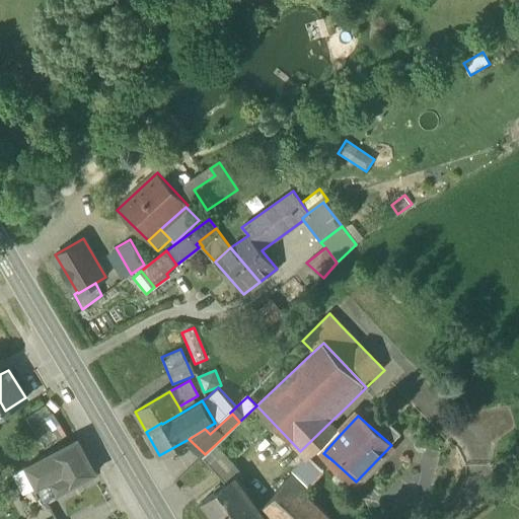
[(368,425),(390,444),(401,432),(384,416),(375,417),(368,425)]
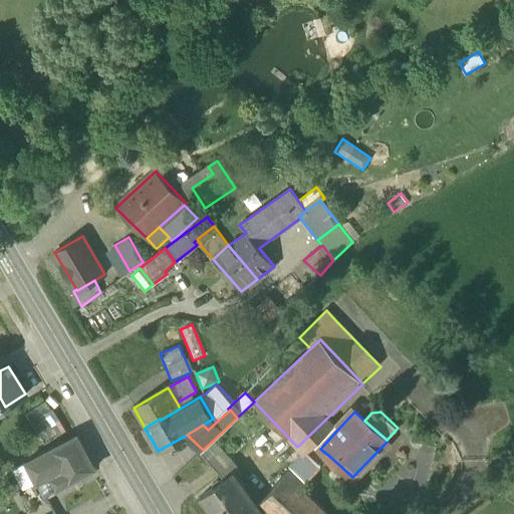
[(297,447),(304,454),(318,469),(330,457),(320,449),(338,429),(327,418),(297,447)]
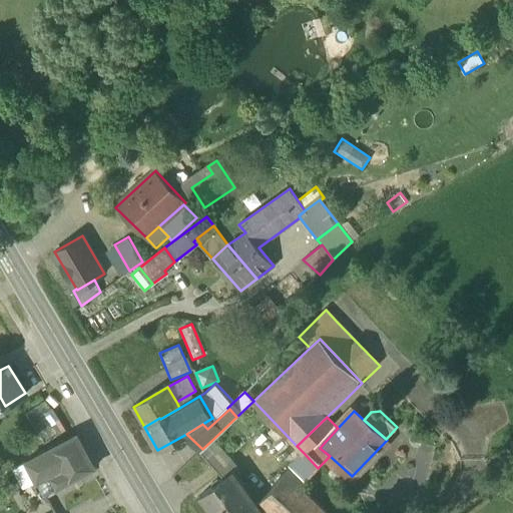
[(38,480),(45,493),(69,481),(69,482),(95,466),(77,433),(27,460),(38,480)]
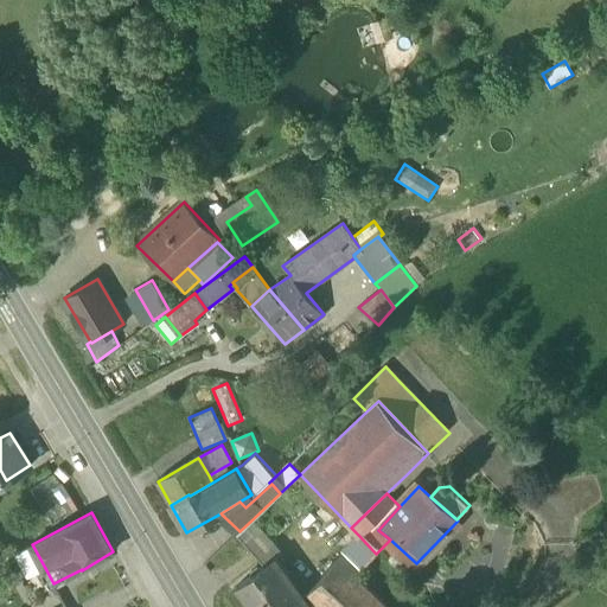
[(236,535),(264,566),(275,557),(283,551),(254,518),(240,531),(236,535)]
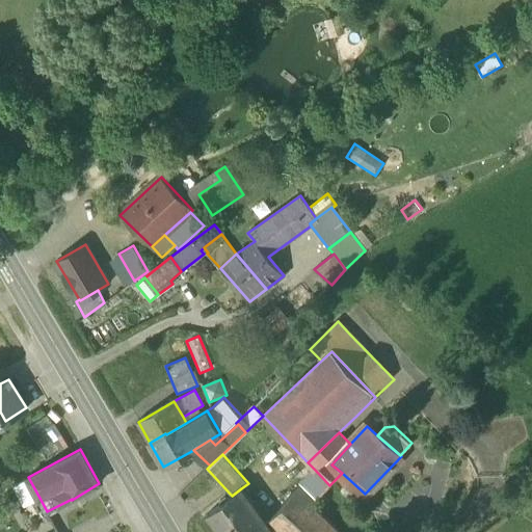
[(315,470),(303,482),(320,497),(329,485),(315,470)]
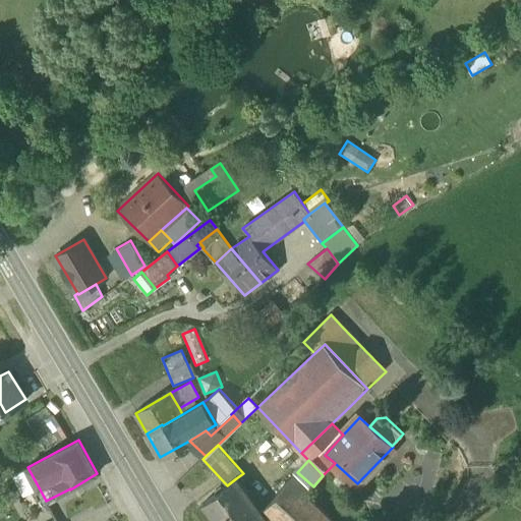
[(23,496),(39,487),(27,467),(12,475),(23,496)]
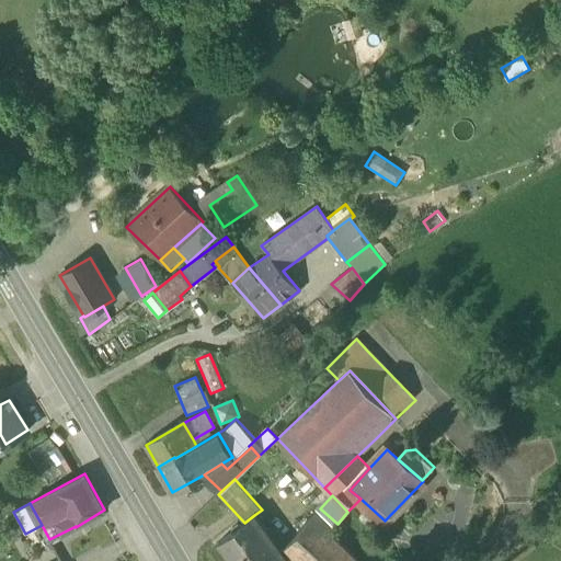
[(358,560),(367,551),(338,524),(320,508),(282,551),(288,560),(286,560),(358,560)]
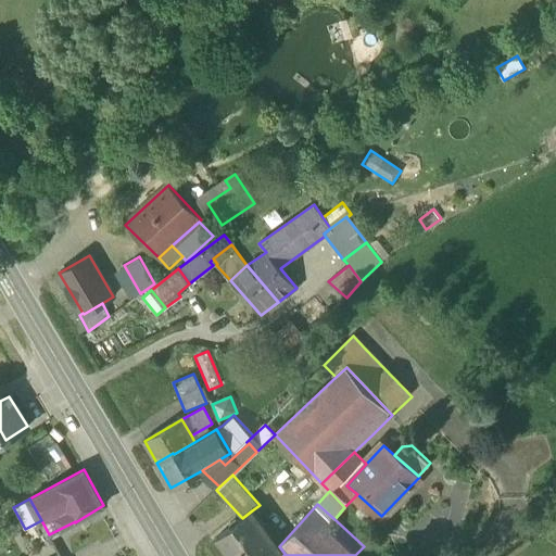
[(216,539),(229,555),(283,555),(286,555),(279,546),(252,510),(242,518),(243,518),(216,539)]
